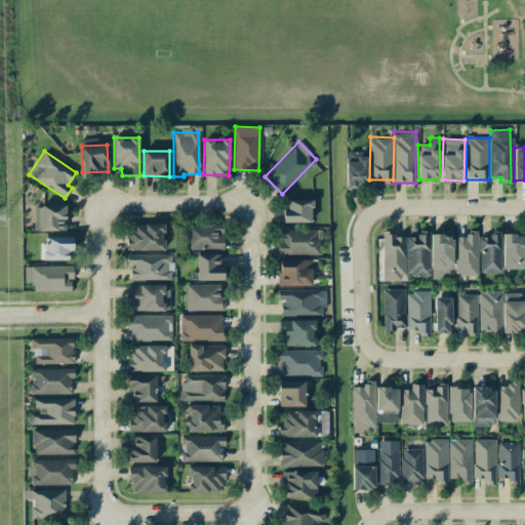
[(312,221),(311,199),(287,200),(287,208),(283,208),(283,223),(312,221)]
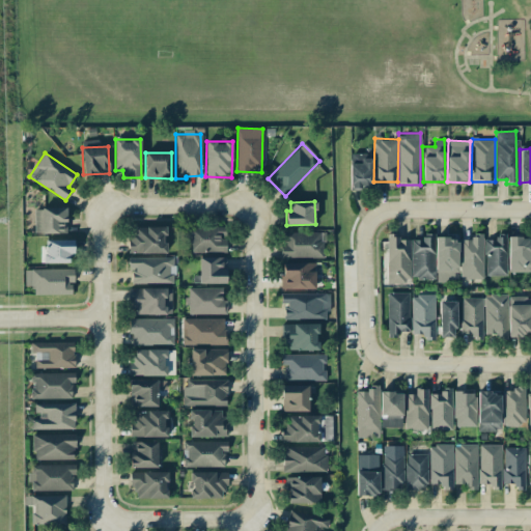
[(34,208),(34,233),(66,232),(66,207),(34,208)]
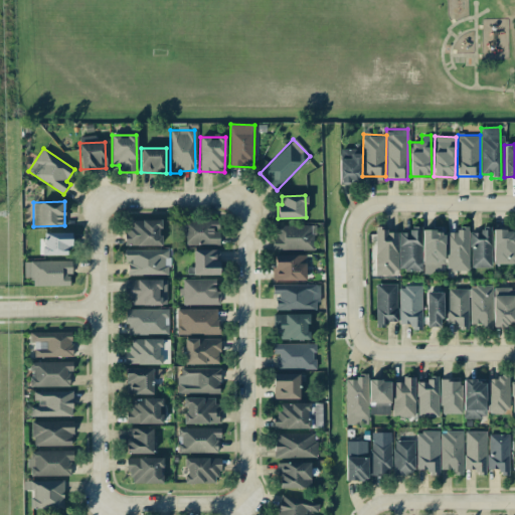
[(219,244),(219,220),(180,219),(180,229),(185,229),(184,243),(219,244)]
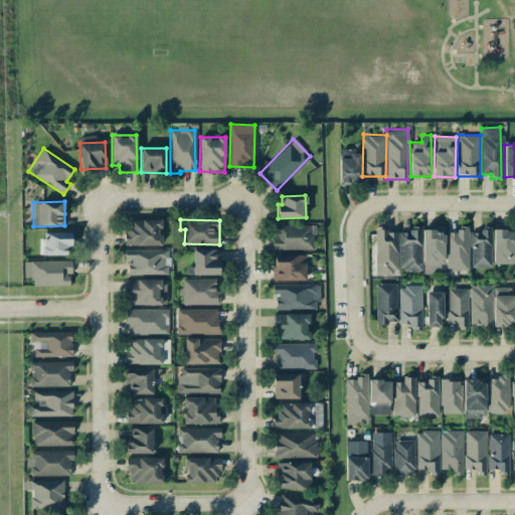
[(160,245),(160,220),(125,220),(125,245),(160,245)]
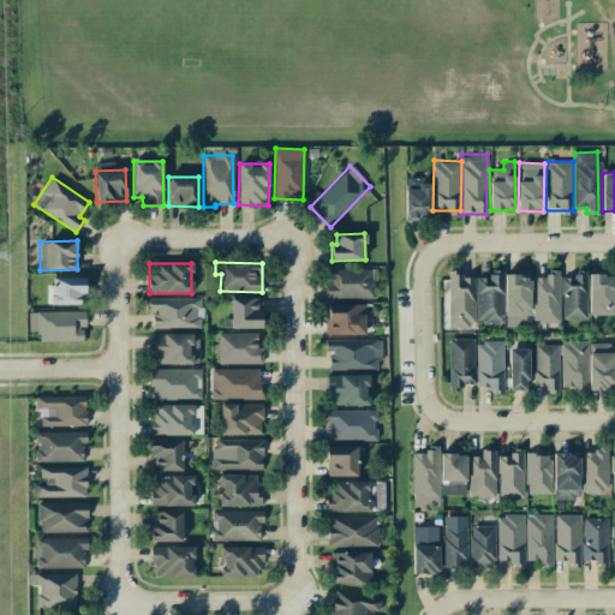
[(326,298),(374,298),(374,269),(327,269),(326,298)]
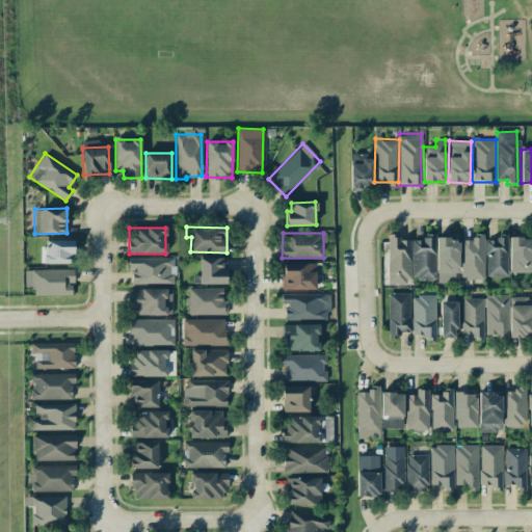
[(411,278),(433,280),(433,235),(423,234),(423,240),(413,240),(411,278)]
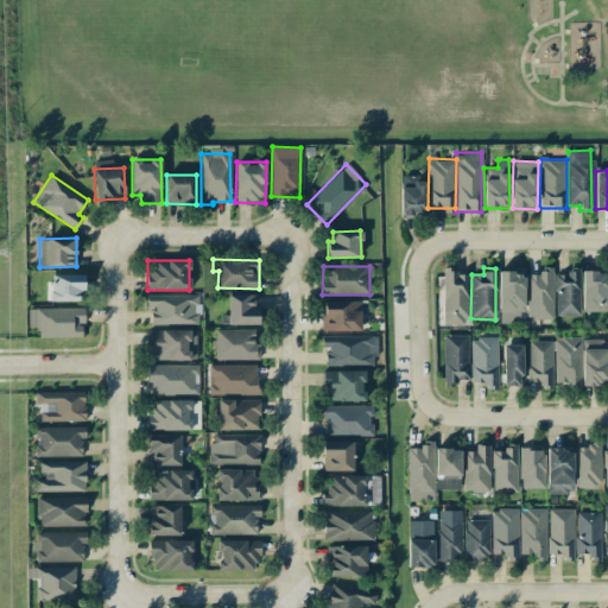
[(553,318),(552,267),(539,267),(539,274),(526,274),(527,320),(553,318)]
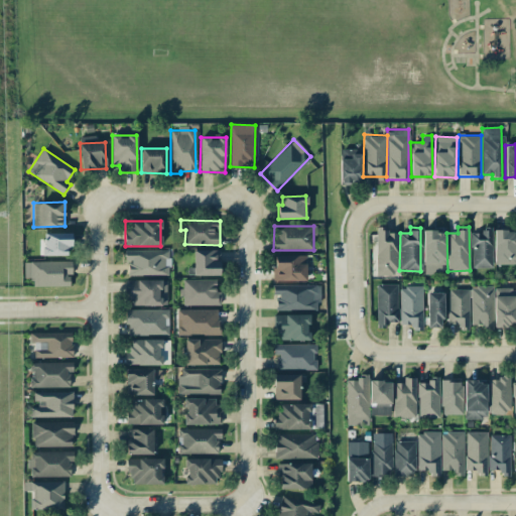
[(398,276),(399,231),(376,230),(376,276),(398,276)]
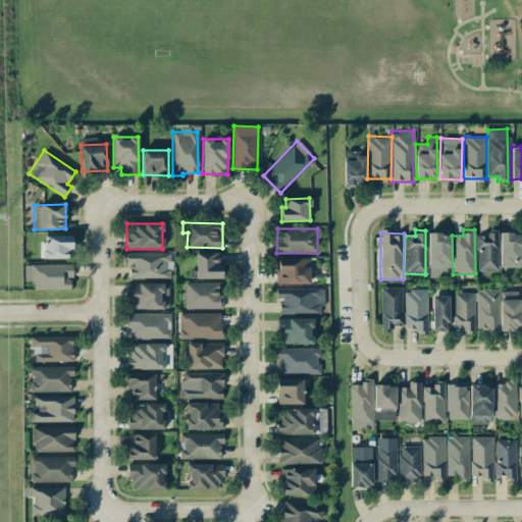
[(500,266),(521,267),(521,236),(521,232),(501,232),(500,266)]
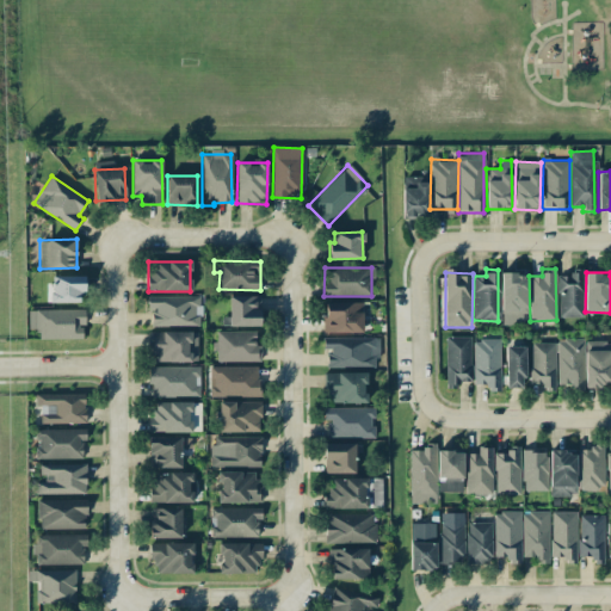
[(503,325),(528,323),(526,273),(501,275),(503,325)]
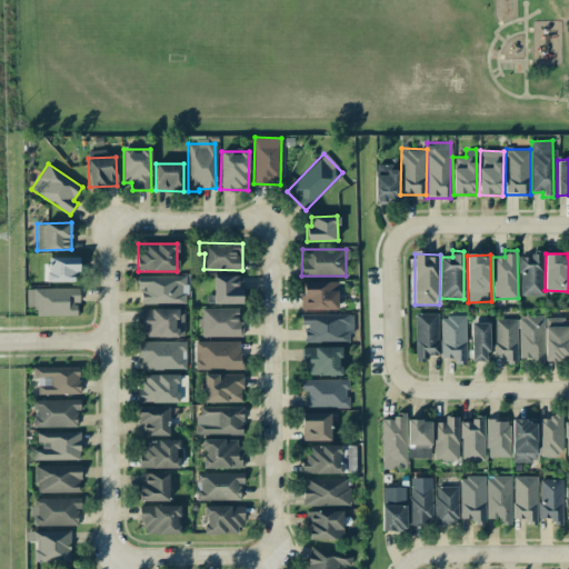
[(541,296),(541,255),(520,255),(520,295),(541,296)]
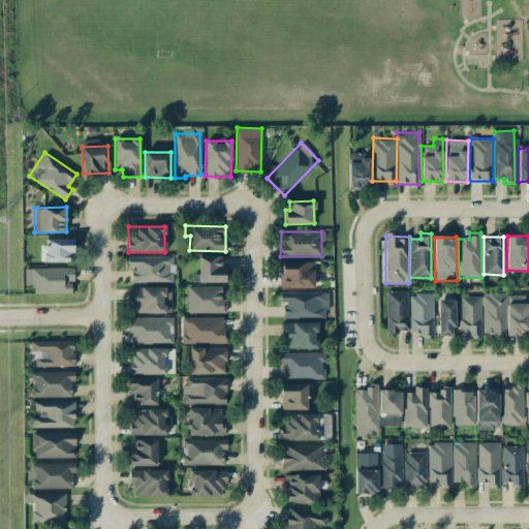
[(72,239),(42,239),(42,261),(72,261),(72,239)]
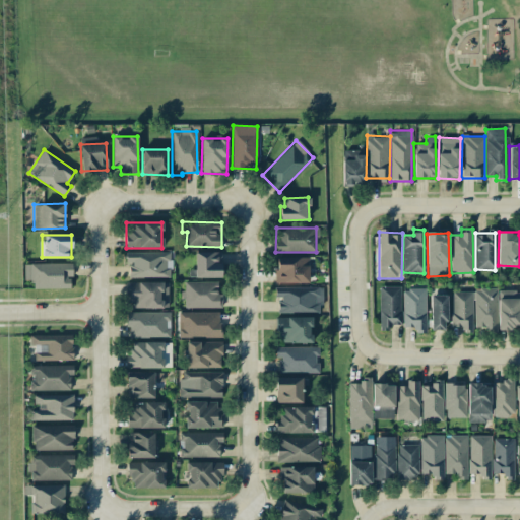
[(128,252),(127,276),(170,277),(170,253),(128,252)]
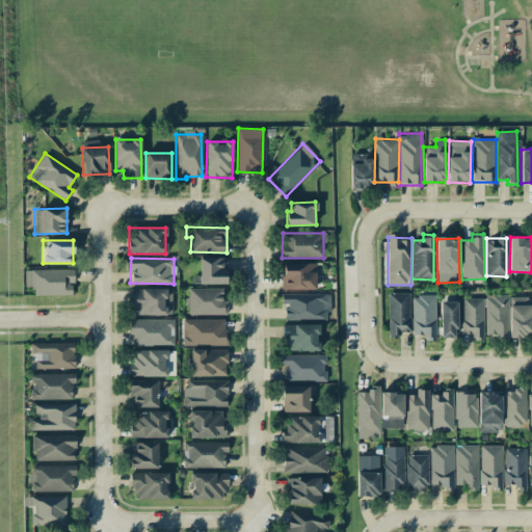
[(227,258),(200,258),(198,275),(193,275),(193,283),(227,284),(227,258)]
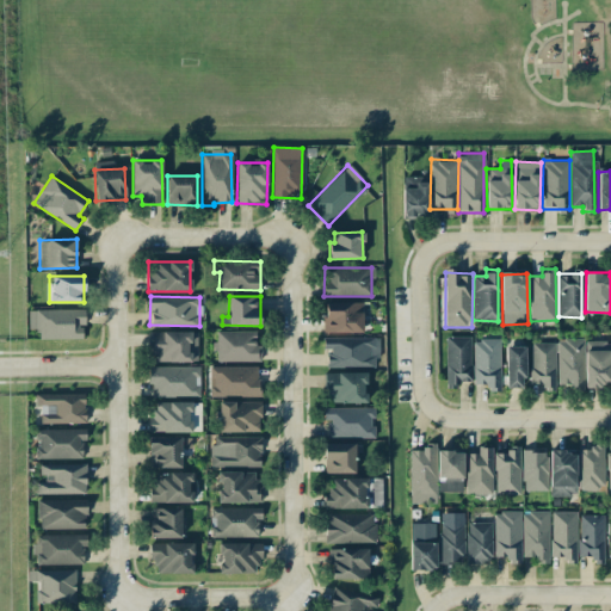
[(362,302),(325,303),(325,333),(362,332),(362,302)]
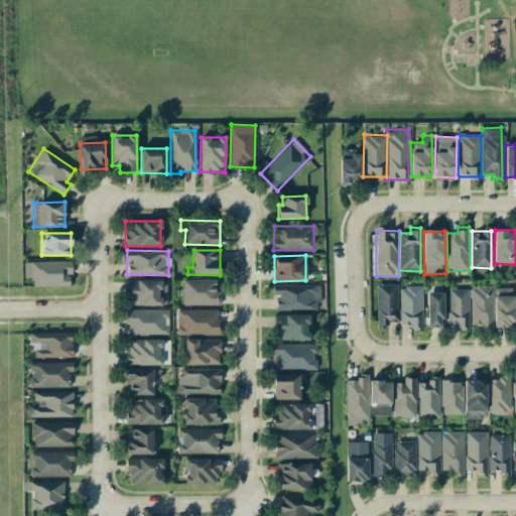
[(71,261),(23,262),(24,278),(32,277),(32,286),(71,285),(71,261)]
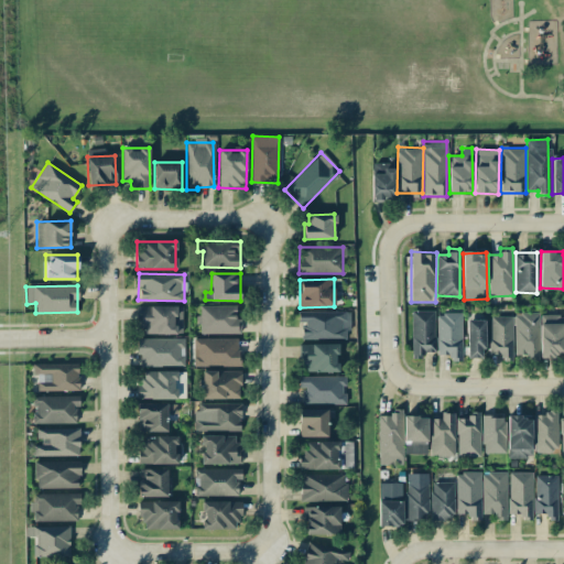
[(140,305),(139,334),(182,334),(182,306),(140,305)]
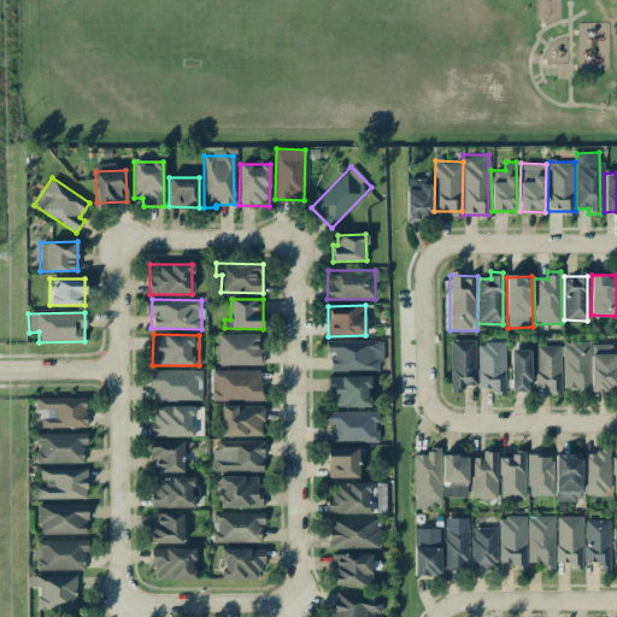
[(263,347),(259,347),(259,335),(217,334),(217,364),(263,365),(263,347)]
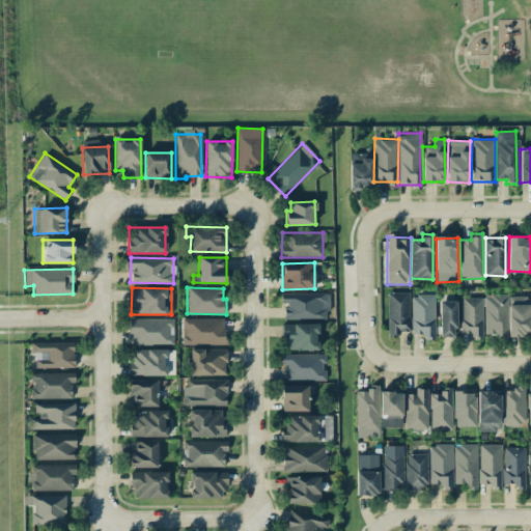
[(409,292),(387,292),(388,337),(398,337),(398,332),(410,331),(409,292)]
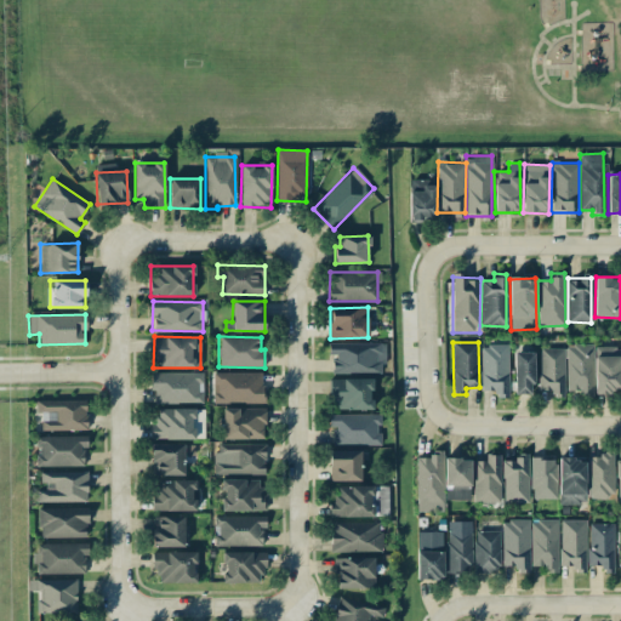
[(330,343),(330,374),(383,372),(382,343),(330,343)]
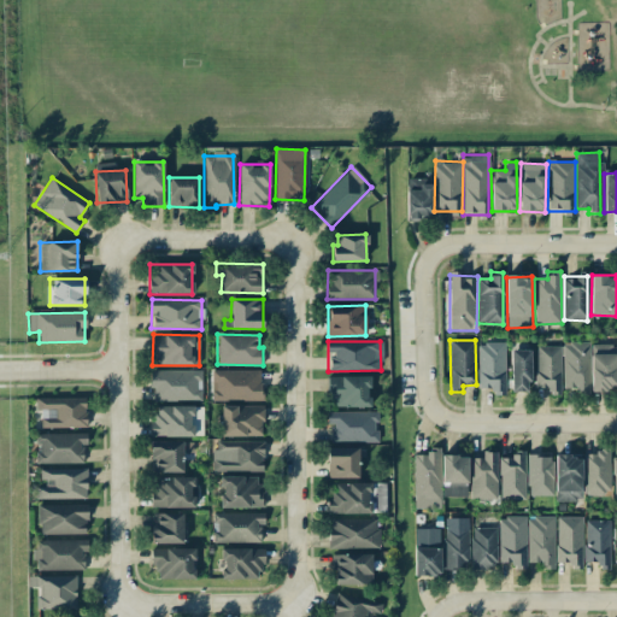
[(505,394),(505,342),(479,344),(479,388),(493,388),(493,394),(505,394)]
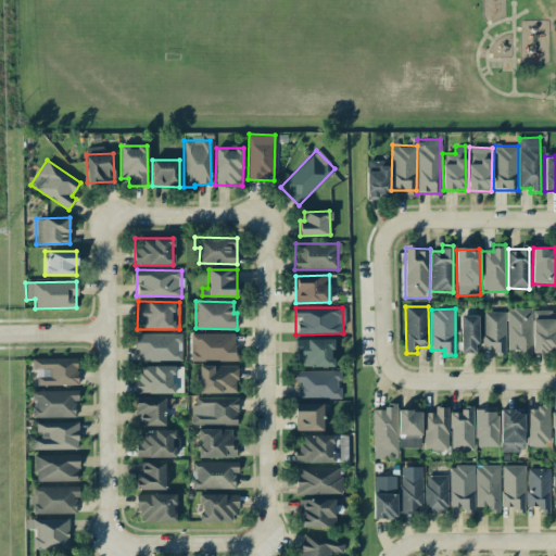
[(529,351),(529,319),(532,319),(532,308),(507,308),(507,351),(529,351)]
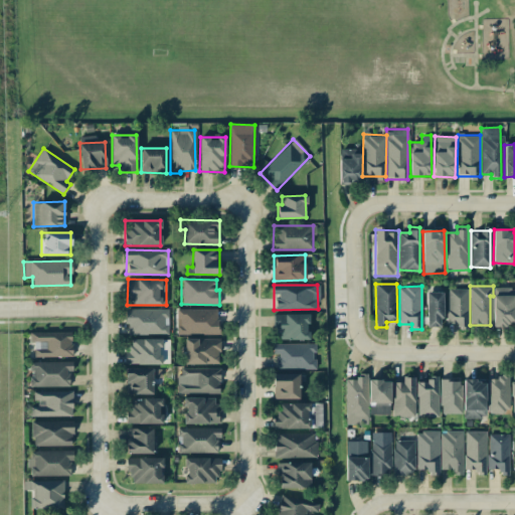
[(514,324),(514,288),(494,288),(493,327),(514,328),(514,324)]
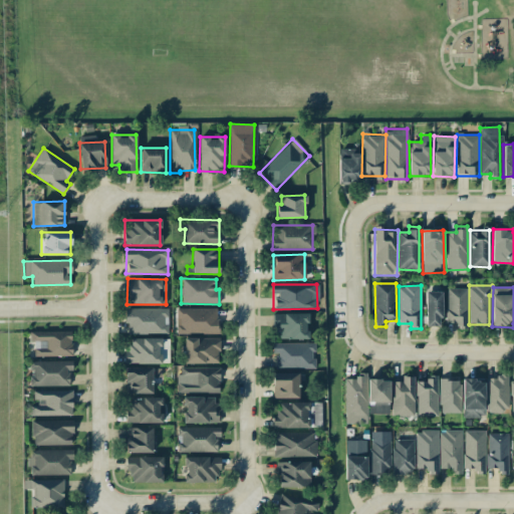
[(468,288),(447,288),(446,325),(467,325),(468,288)]
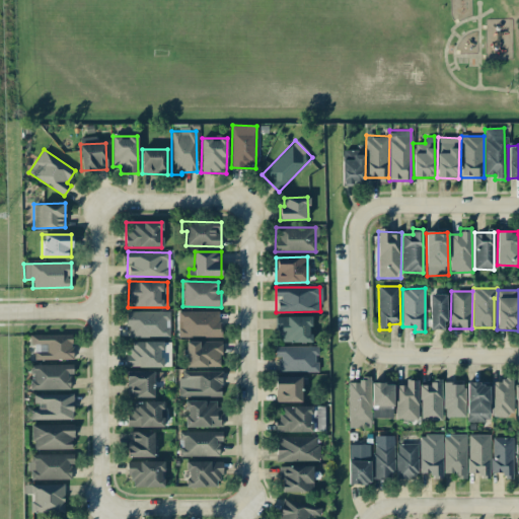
[(445,294),(430,294),(430,329),(446,329),(445,294)]
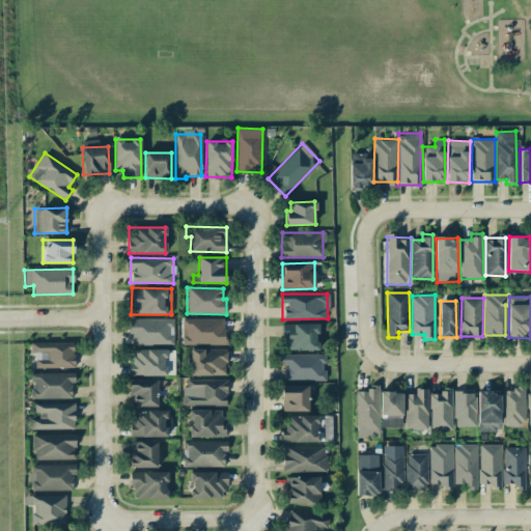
[(173,318),(130,318),(130,343),(173,344),(173,318)]
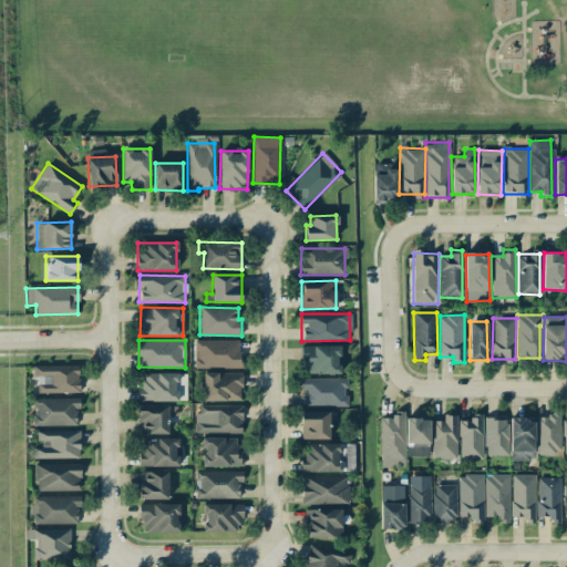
[(240,340),(194,340),(195,368),(240,368),(240,340)]
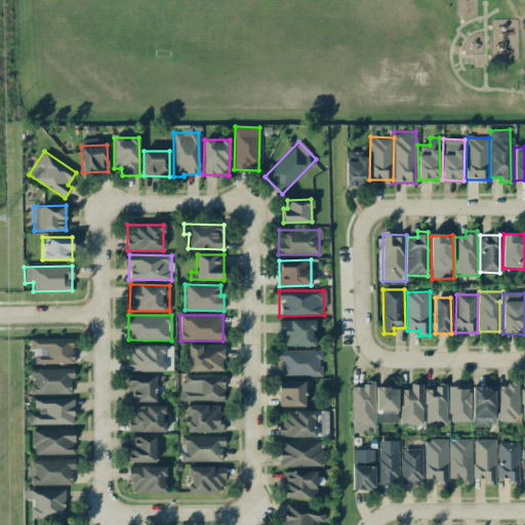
[(315,320),(281,321),(281,346),(315,346),(315,320)]
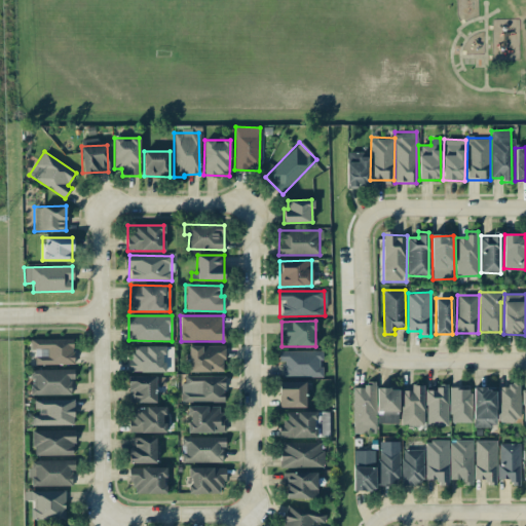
[(35,365),(73,364),(73,338),(30,339),(31,349),(34,349),(35,365)]
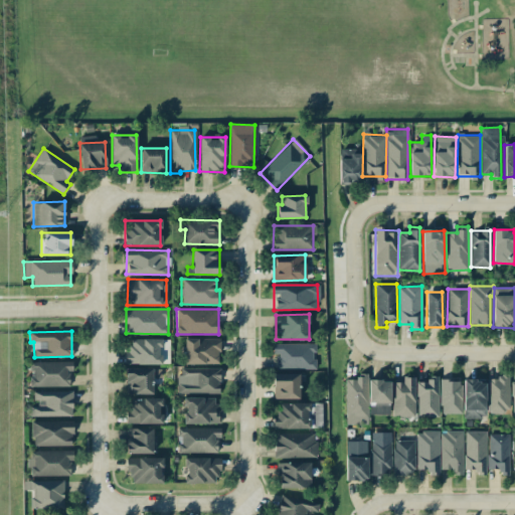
[(127,339),(128,364),(169,363),(169,338),(127,339)]
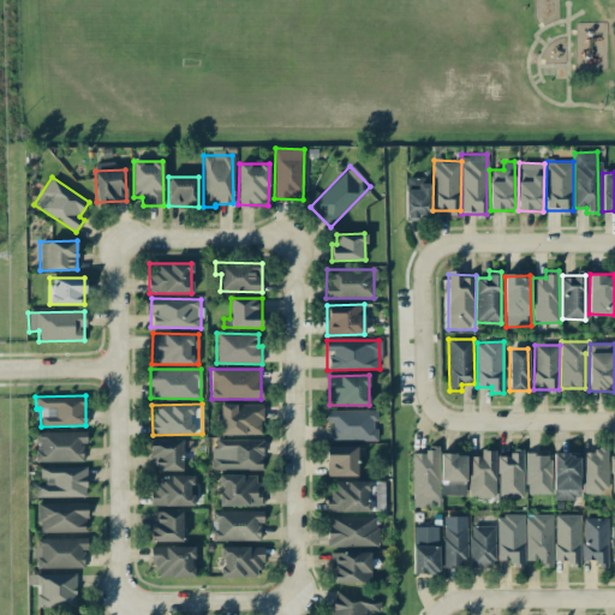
[(262,405),(221,404),(220,434),(261,435),(262,405)]
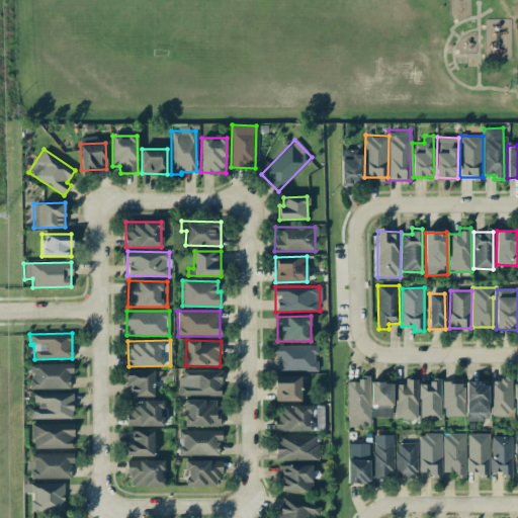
[(317,345),(276,346),(276,370),(317,370),(317,345)]
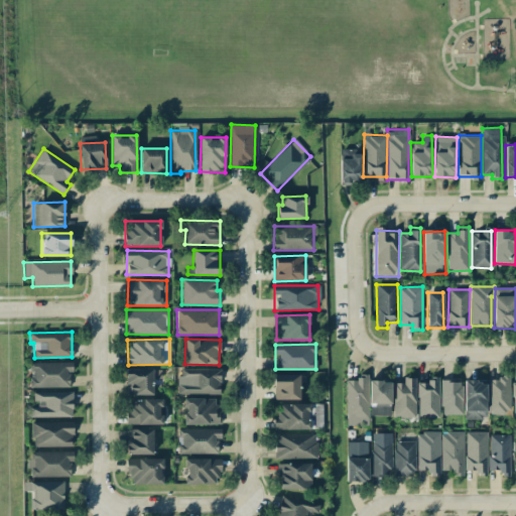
[(29,362),(29,371),(31,371),(31,387),(69,388),(70,372),(72,372),(73,363),(29,362)]
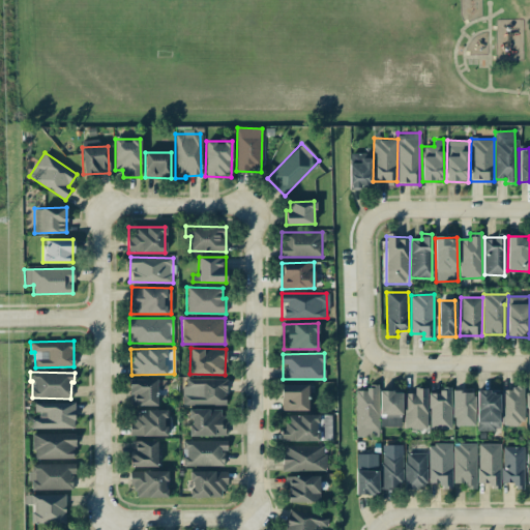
[(157,405),(156,389),(166,389),(166,379),(129,379),(129,406),(157,405)]
